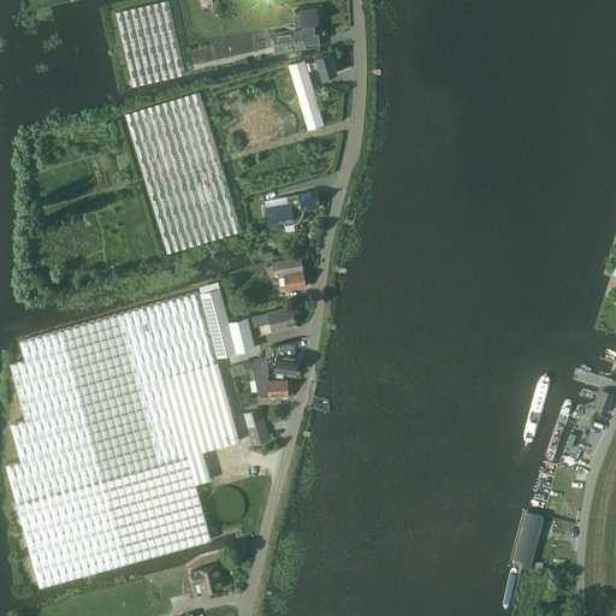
[(116,13),(132,86),(185,72),(169,0),(116,13)]
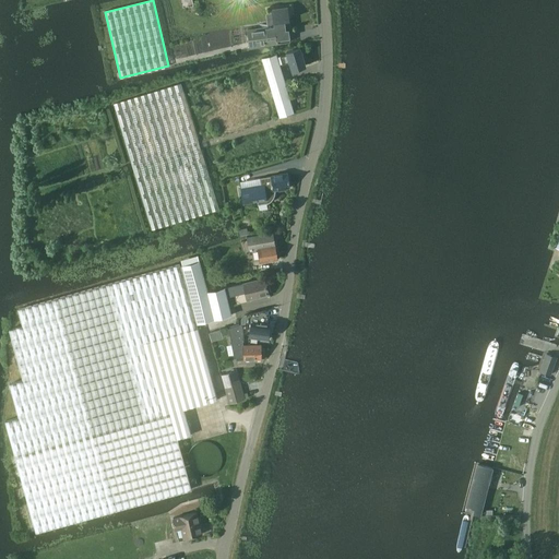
[(265,27),(246,30),(248,47),(276,44),(275,39),(288,37),(287,30),(284,30),(283,21),(288,20),(286,7),(270,9),(271,12),(272,22),(273,22),(273,26),(272,26),(265,27)]
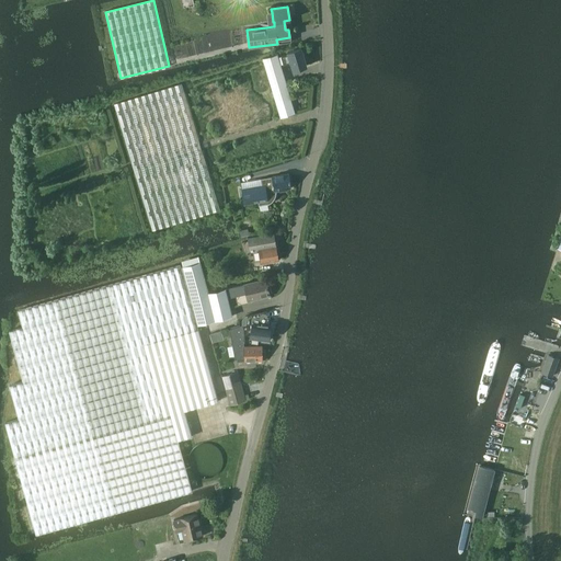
[(276,54),(262,58),(263,61),(279,118),(295,114),(279,65),(289,63),(292,71),(307,66),(301,48),(286,53),(287,55),(277,58),(276,54)]
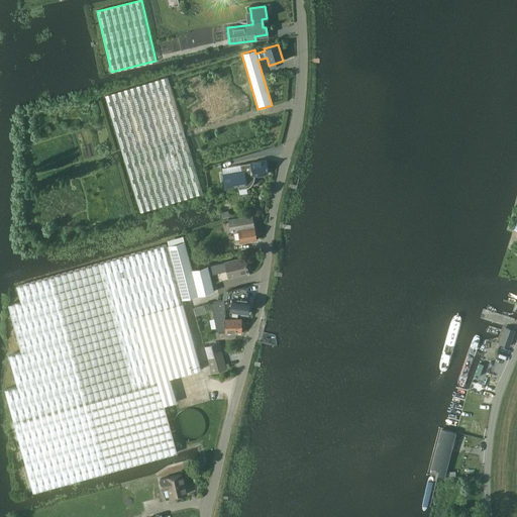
[(167,77),(105,96),(139,212),(203,193),(194,167),(168,79),(167,77)]
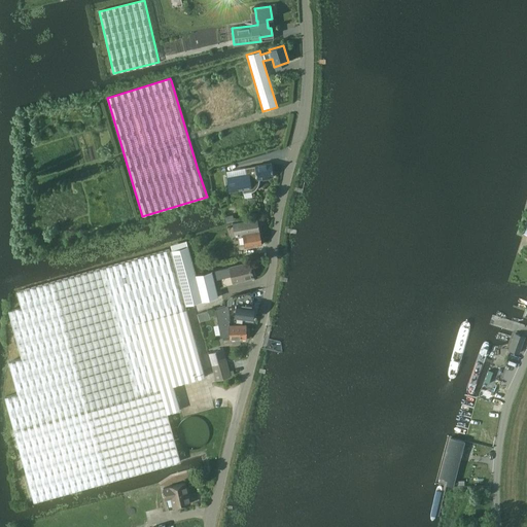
[(243,194),(251,191),(255,188),(258,184),(258,179),(273,177),(271,163),(254,166),(244,168),(245,174),(226,177),(229,191),(242,189),(243,194)]
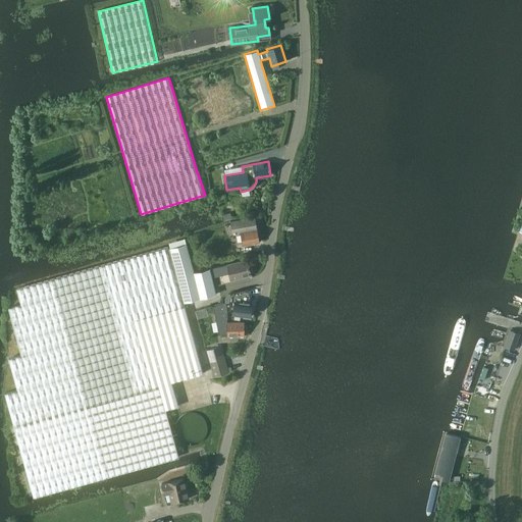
[(240,232),(242,246),(259,242),(254,216),(229,221),(231,233),(240,232)]
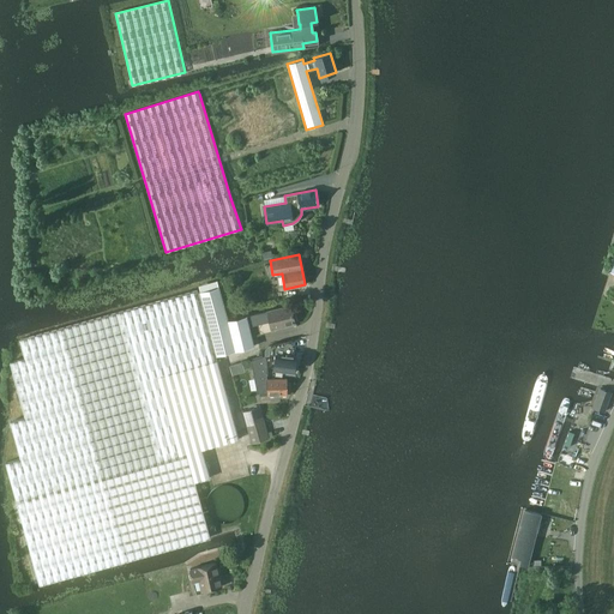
[(199,292),(216,355),(254,347),(250,326),(247,317),(247,315),(228,320),(218,286),(199,292)]
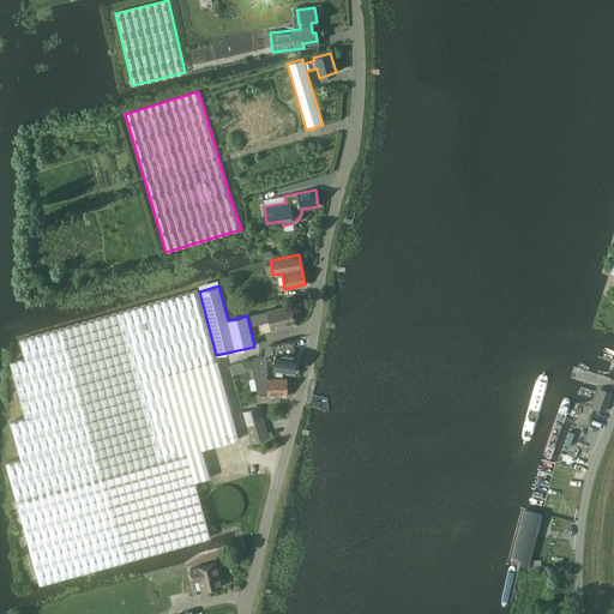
[(10,422),(20,458),(5,463),(40,585),(210,539),(194,482),(210,479),(202,449),(239,439),(216,355),(199,292),(198,289),(19,338),(24,357),(10,362),(24,417),(10,422)]
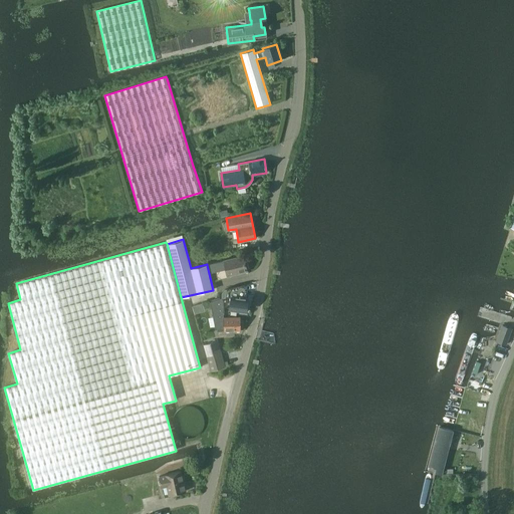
[(247,271),(244,255),(223,260),(207,265),(209,273),(226,269),(227,276),(247,271)]
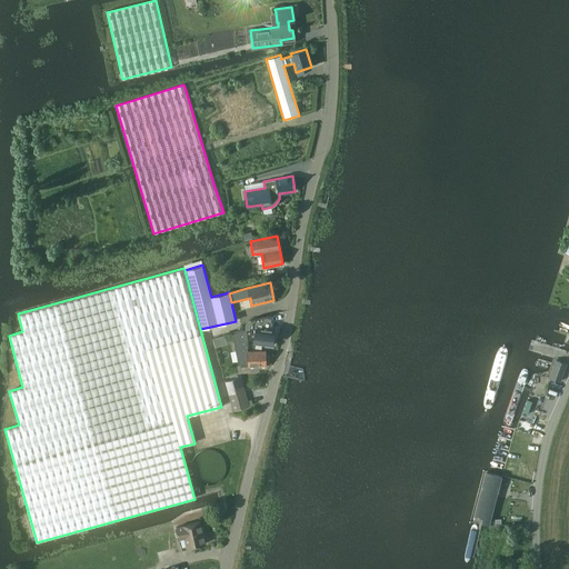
[(250,320),(246,325),(246,330),(249,329),(250,328),(256,328),(253,343),(272,346),(275,330),(272,329),(272,327),(266,326),(263,317),(251,320),(250,320)]
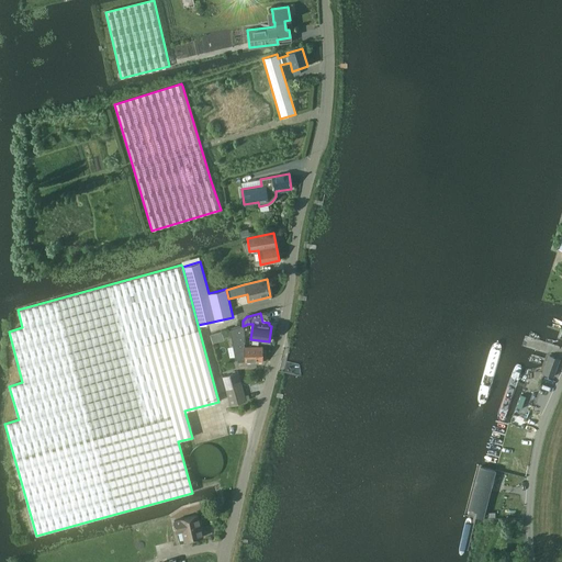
[(262,361),(262,347),(245,347),(244,328),(243,326),(229,330),(234,350),(235,360),(244,360),(245,361),(262,361)]
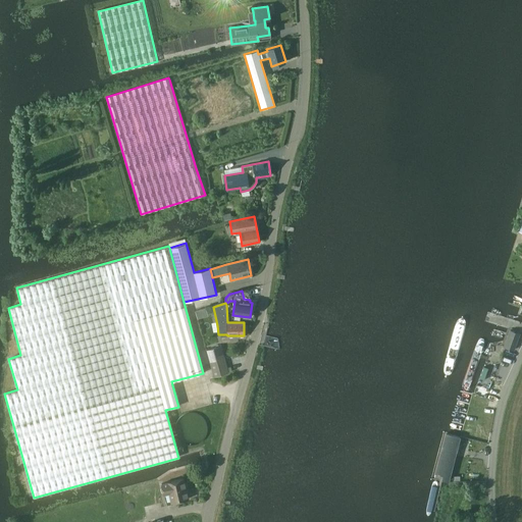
[(510,330),(504,347),(514,351),(520,334),(510,330)]
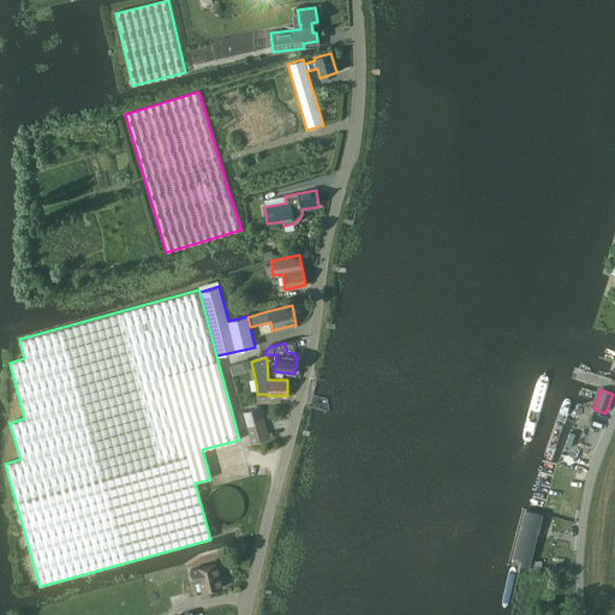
[(556,459),(574,402),(562,399),(545,455),(556,459)]
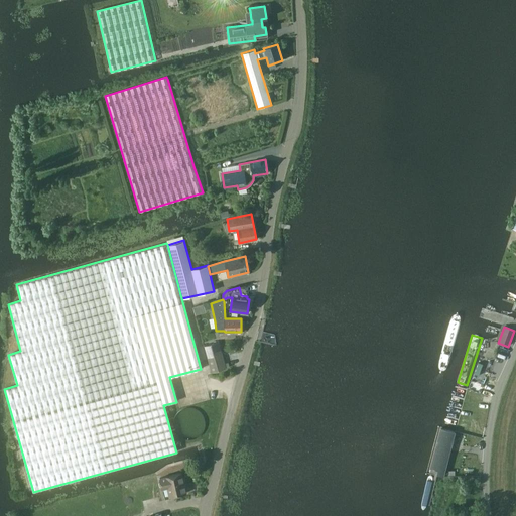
[(219,342),(204,346),(212,373),(226,369),(219,342)]
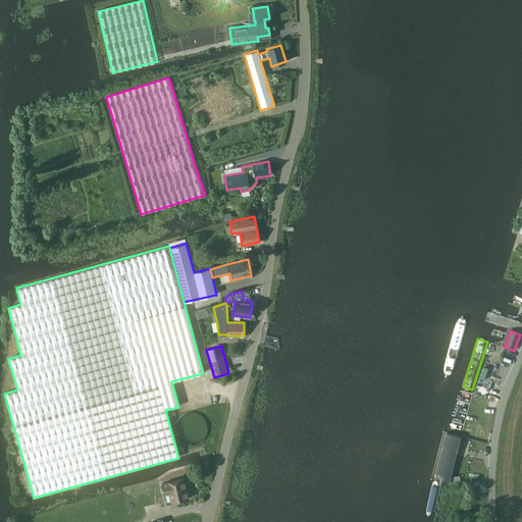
[(189,499),(184,478),(163,483),(164,491),(167,490),(170,503),(189,499)]
